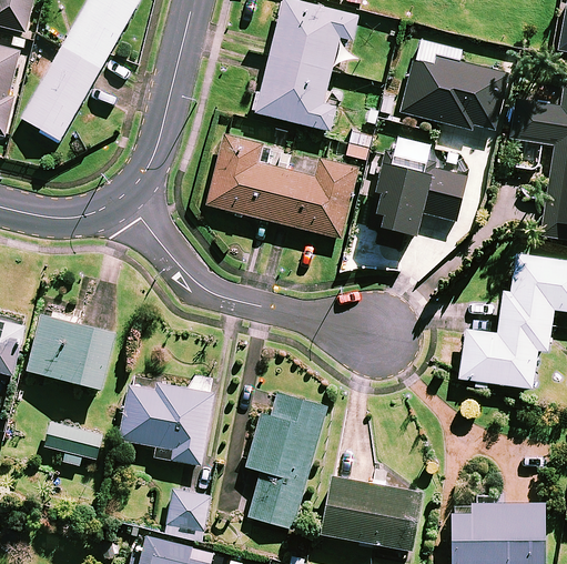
[(0,24),(26,31),(33,0),(0,0),(0,24)]
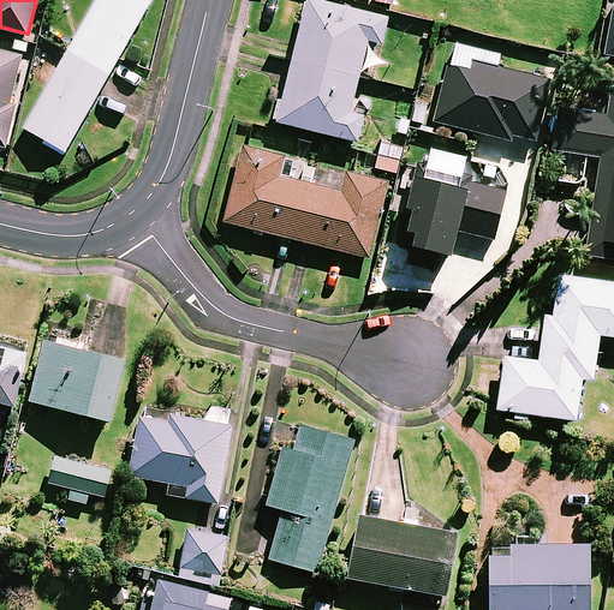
[(96,0),(58,69),(36,57),(28,73),(48,84),(23,129),(65,151),(151,0),(96,0)]
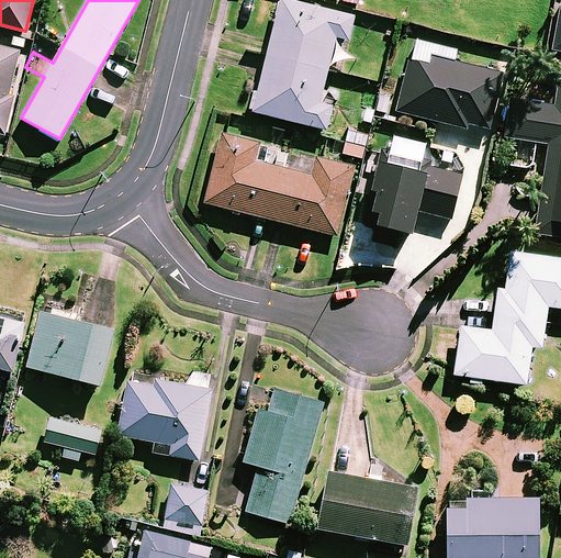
[(320,102),(329,64),(350,55),(335,40),(336,37),(348,40),(355,17),(290,0),(280,0),(253,111),(326,130),(333,105),(320,102)]
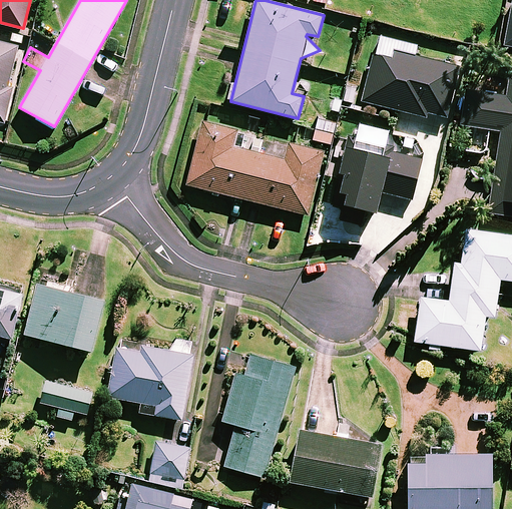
[(510,0),(502,44),(511,46),(511,0),(510,0)]
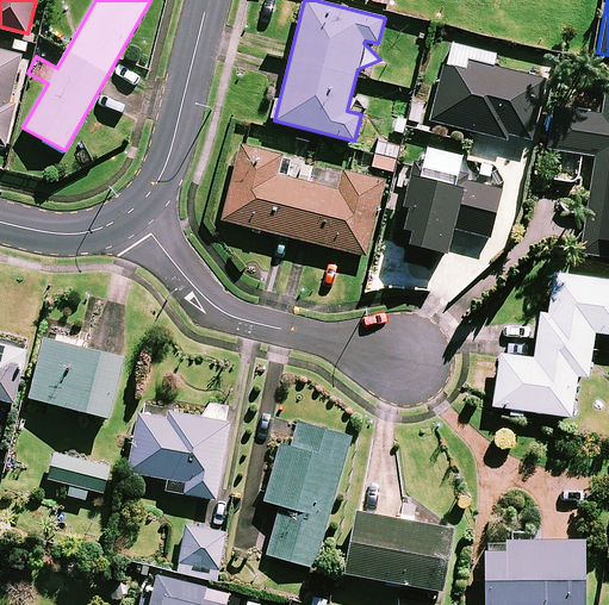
[(10,103),(20,55),(10,52),(12,42),(0,38),(0,143),(5,145),(14,104),(10,103)]
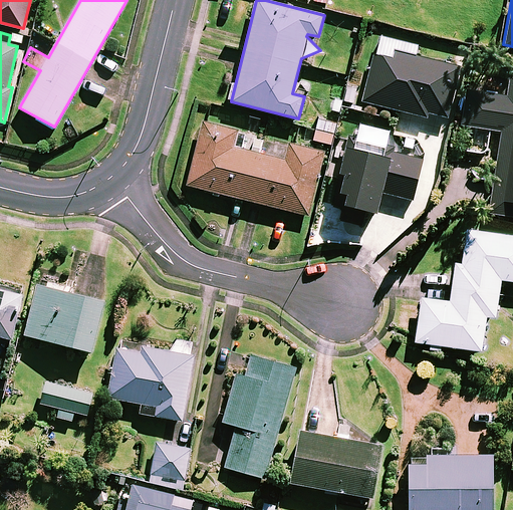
[(390,56),(375,52),(363,100),(428,116),(429,112),(447,116),(459,66),(392,49),(390,56)]
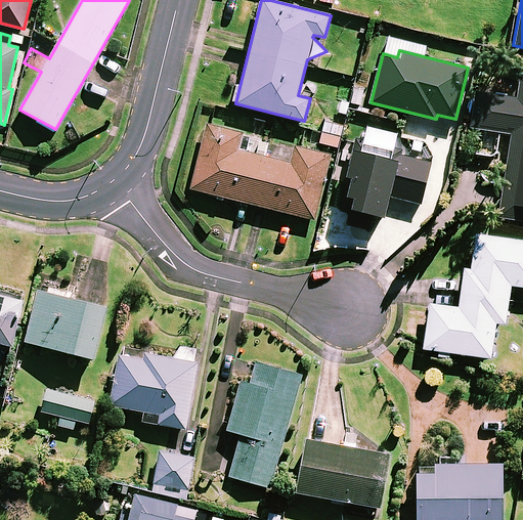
[(522,79),(519,79),(517,96),(477,91),(472,127),(511,132),(500,217),(522,219),(522,79)]
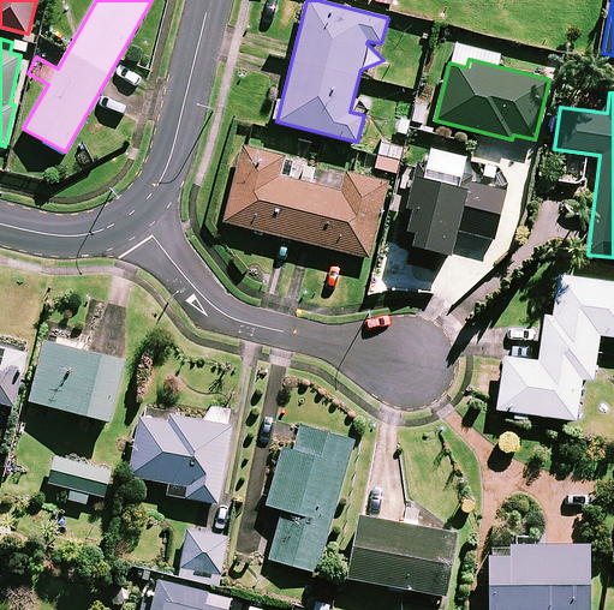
[(285,155),(243,144),(224,220),(369,257),(388,181),(345,171),(340,191),(279,175),(285,155)]
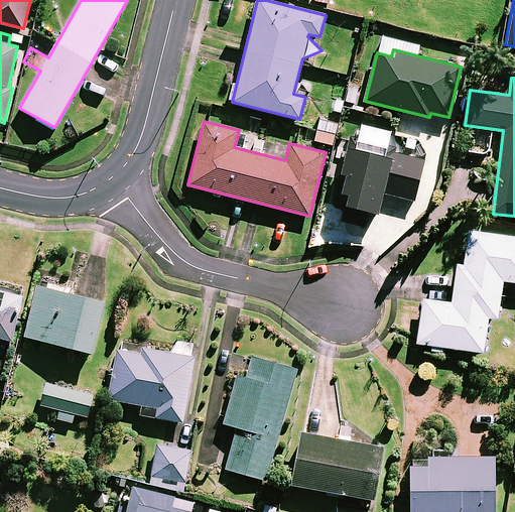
[(414,200),(424,158),(399,152),(400,146),(389,143),(391,131),(364,124),(363,132),(352,129),(334,206),(378,216),(384,193),(414,200)]
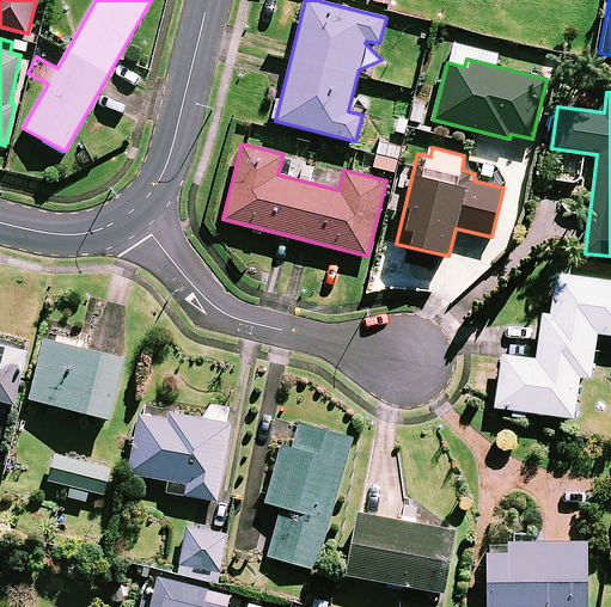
[(597,333),(610,335),(610,281),(555,274),(549,313),(542,312),(536,357),(502,353),(495,406),(511,409),(509,415),(524,417),(525,411),(573,417),(579,376),(590,378),(597,333)]
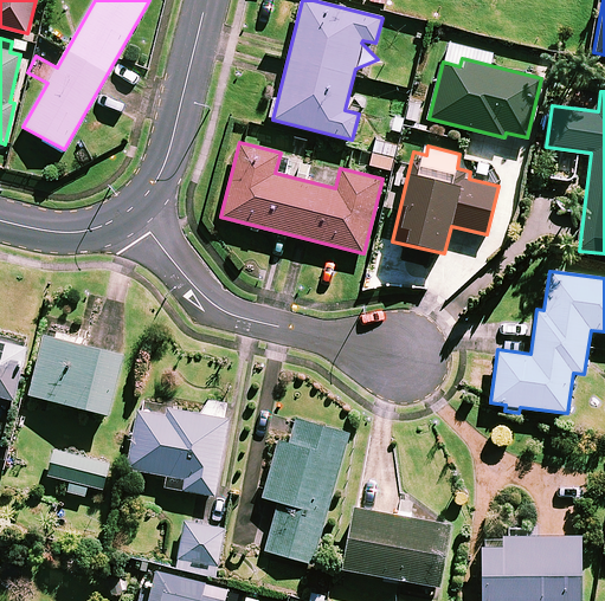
[(124,357),(45,335),(29,394),(108,417),(124,357)]
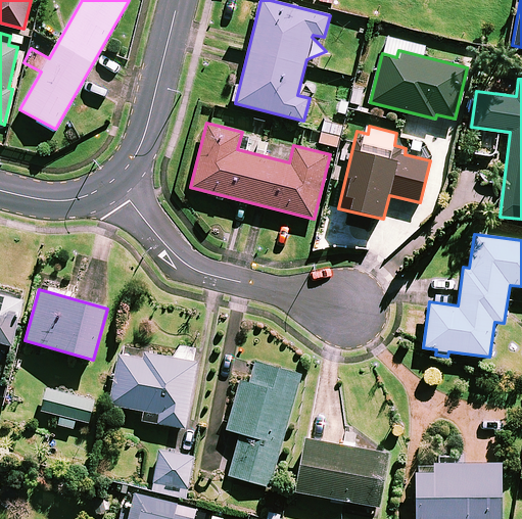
[(0,341),(11,345),(22,300),(0,294),(0,341)]
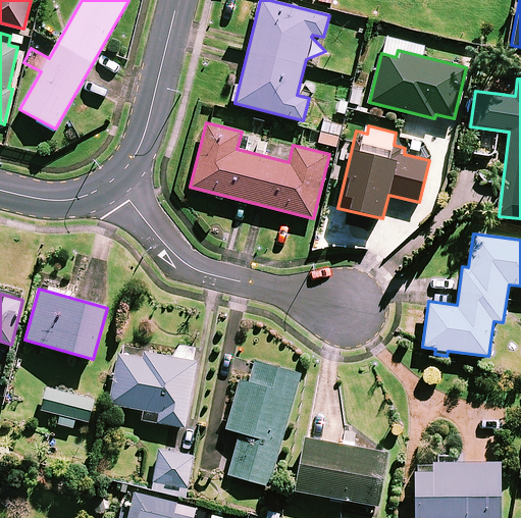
[(199,346),(178,343),(170,356),(143,352),(142,356),(118,352),(110,405),(146,410),(145,419),(187,425),(199,346)]
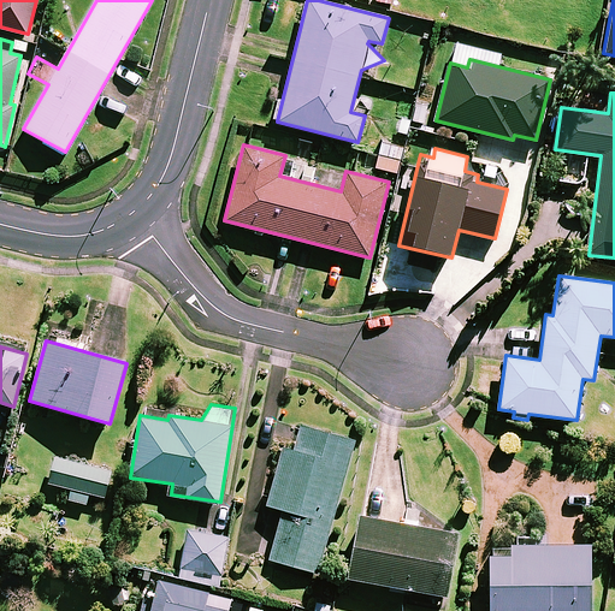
[(354,442),(301,427),(294,451),(284,449),(268,504),(284,509),(270,558),(317,571),(354,442)]
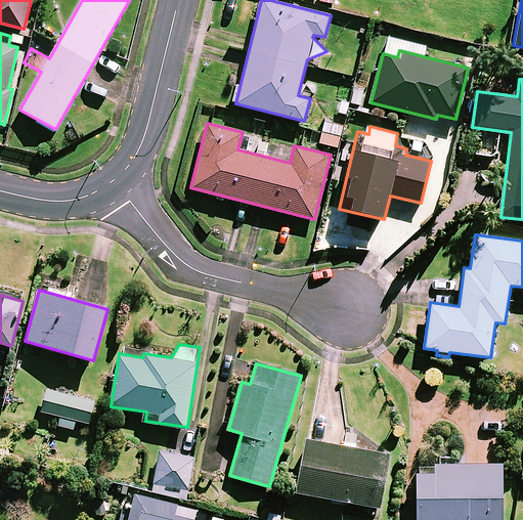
[(94,400),(46,387),(40,409),(60,415),(58,424),(73,428),(76,419),(88,422),(94,400)]
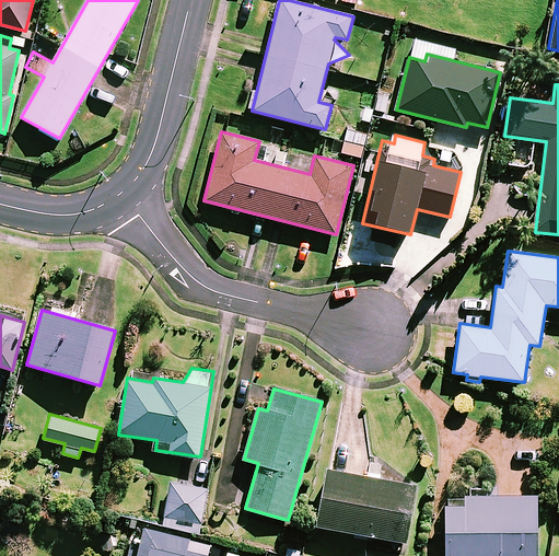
[(416,486),(328,470),(317,526),(406,543),(416,486)]
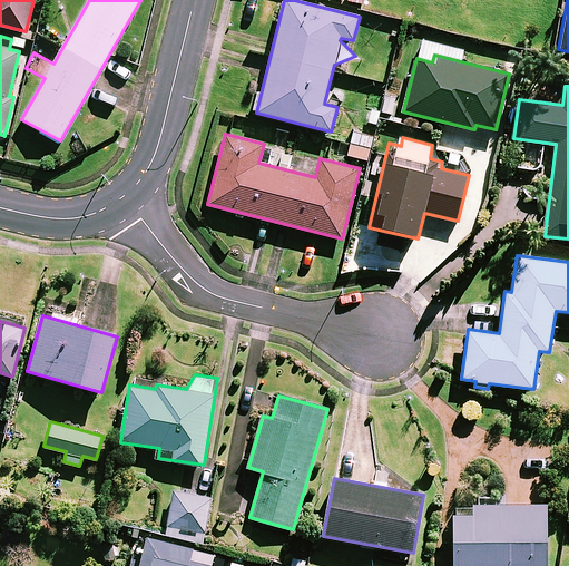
[(211,496),(173,489),(166,525),(204,532),(211,496)]
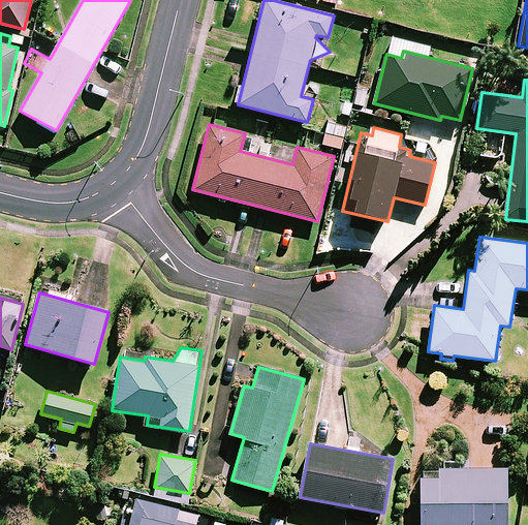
[(506,524),(507,468),(423,467),(421,524),(506,524)]
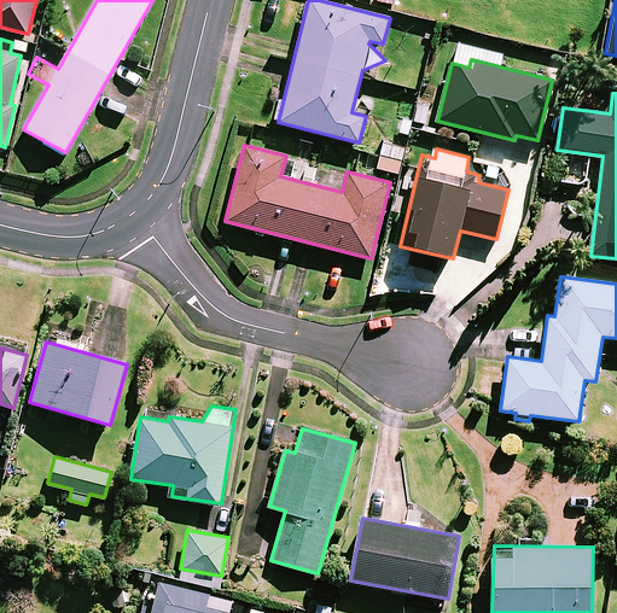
[(234,612),(236,612),(227,611),(230,599),(159,583),(156,601),(144,599),(140,612),(234,612)]
